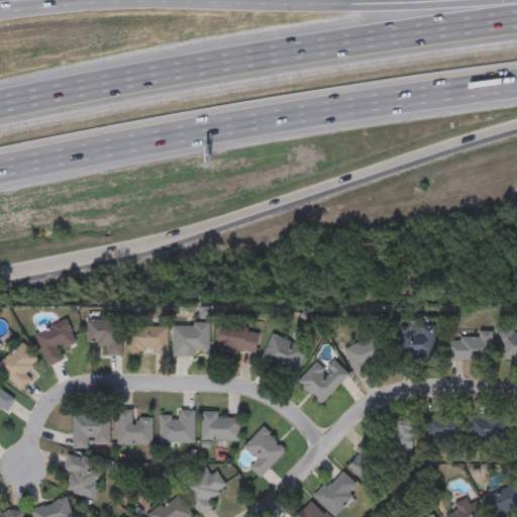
[(86,320),(121,321),(121,356),(107,356),(107,347),(95,347),(95,343),(86,343),(86,320)]
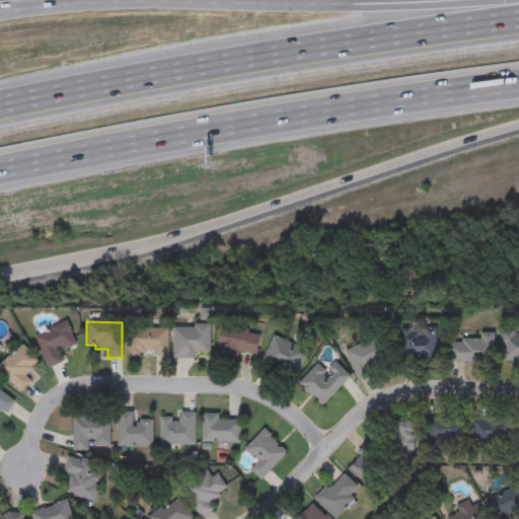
[(34,336),(67,322),(76,345),(60,352),(64,362),(48,368),(34,336)]
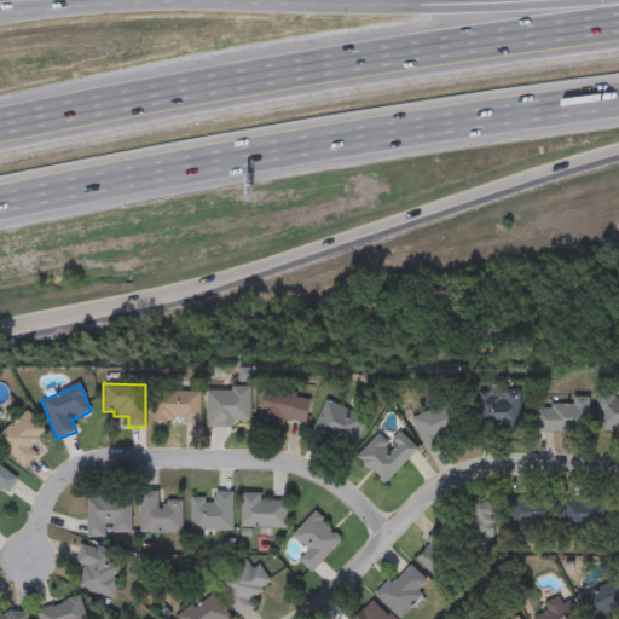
[(206,389),(249,389),(249,422),(232,422),(232,428),(206,428),(206,389)]
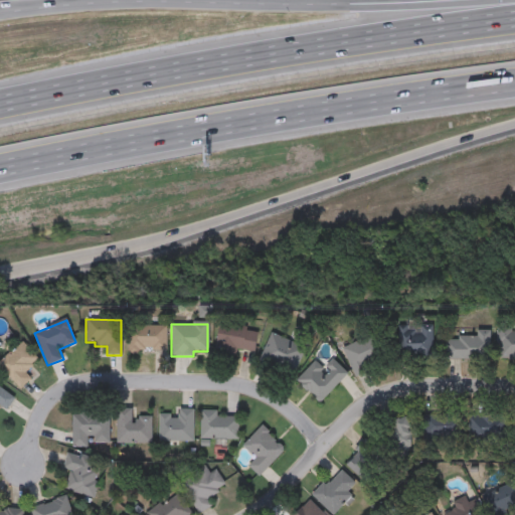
[(253,353),(215,347),(219,324),(258,330),(253,353)]
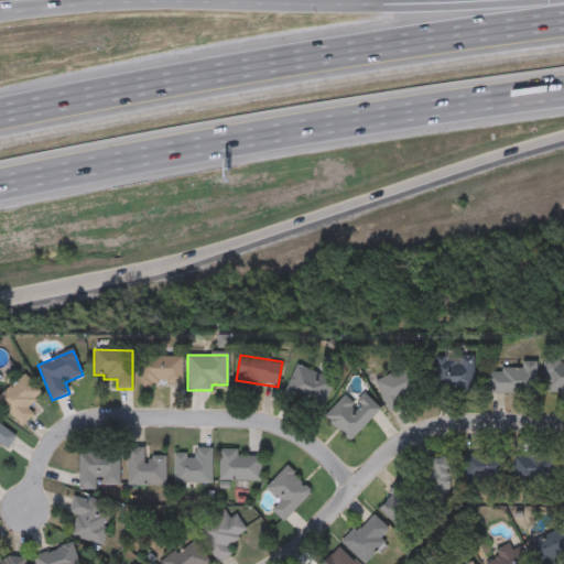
[(140,357),(181,357),(181,384),(140,384),(140,357)]
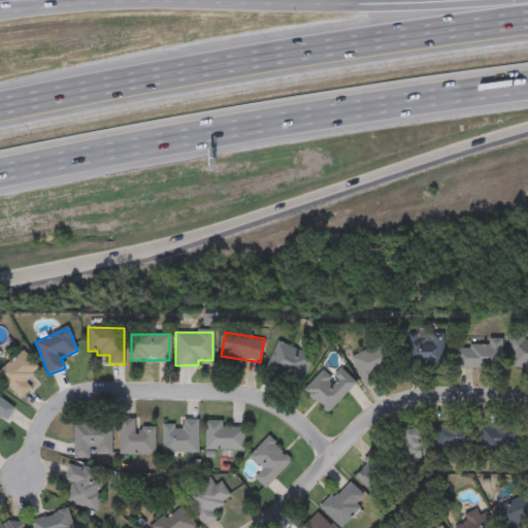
[(443,337),(443,366),(407,366),(407,337),(443,337)]
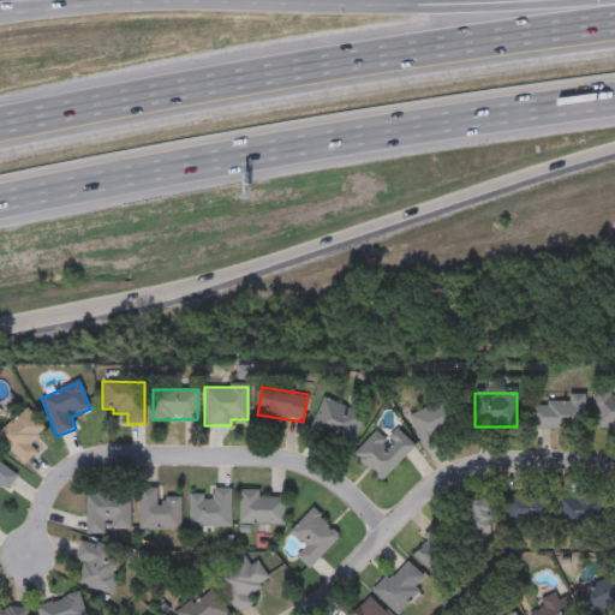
[(530,404),(568,404),(568,395),(585,395),(585,430),(530,429),(530,404)]
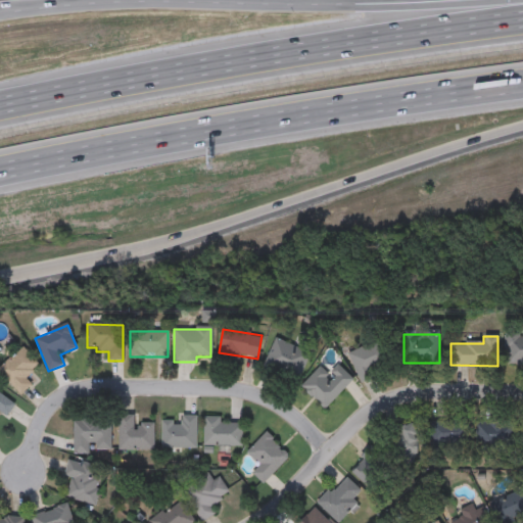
[(522,337),(522,365),(504,365),(504,337),(522,337)]
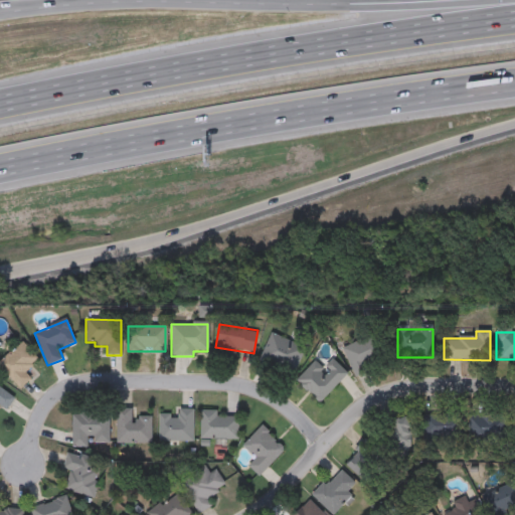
[(291,376),(259,362),(271,333),(304,347),(291,376)]
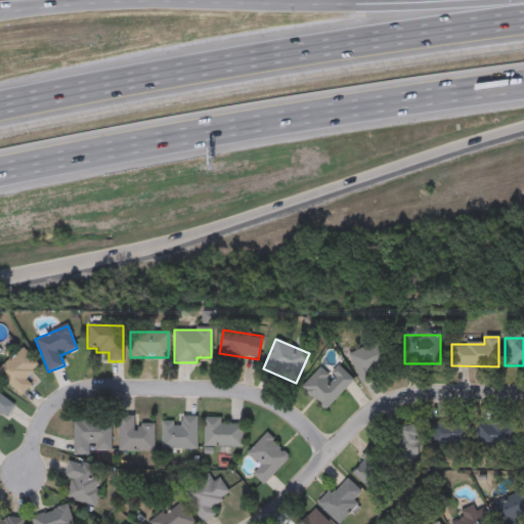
[(358,382),(357,353),(367,353),(367,342),(389,341),(389,365),(374,366),(375,381),(358,382)]
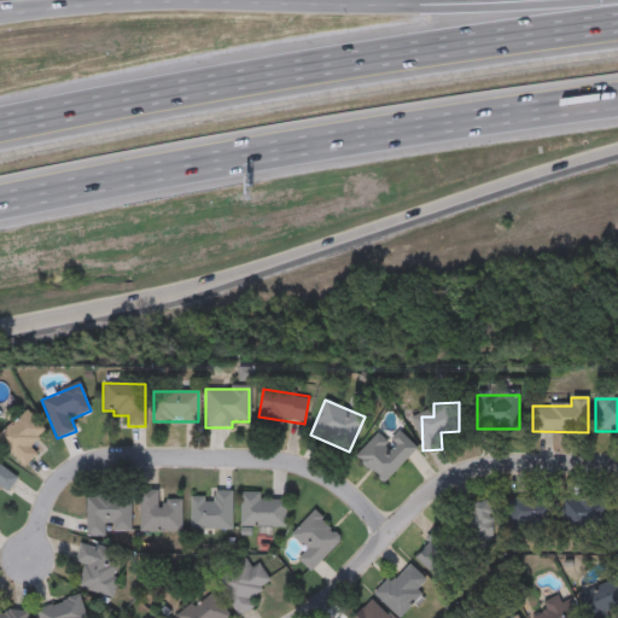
[(45,431),(29,447),(36,455),(23,467),(0,442),(0,435),(25,410),(45,431)]
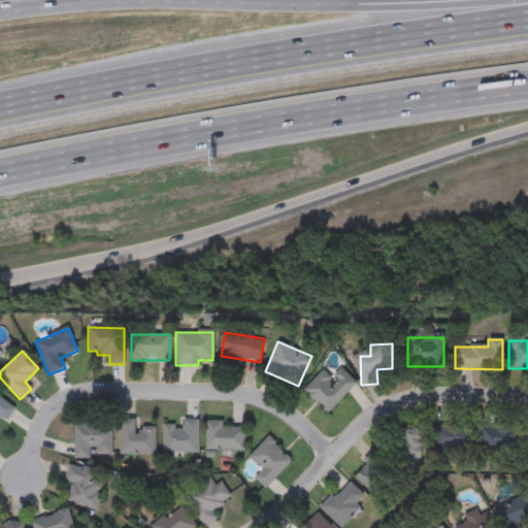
[(326,414),(303,392),(332,362),(355,385),(326,414)]
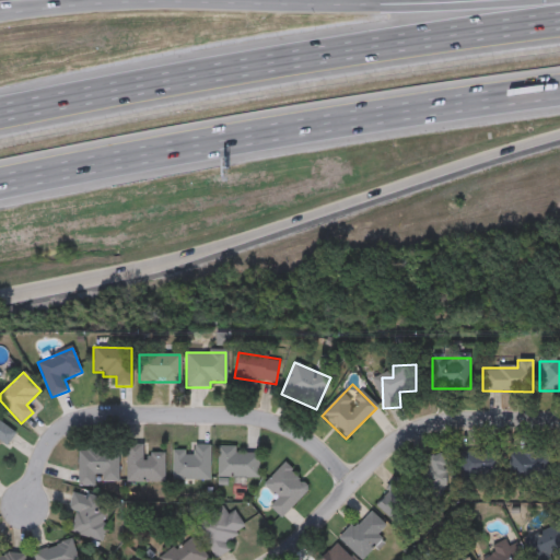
[(0,441),(0,421),(14,432),(6,445),(0,441)]
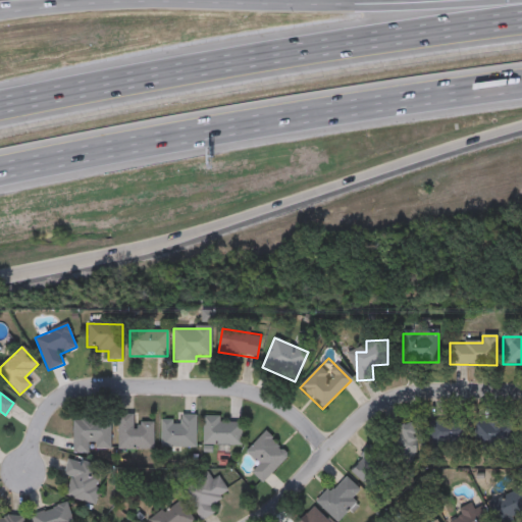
[(117,449),(117,413),(134,413),(134,422),(153,422),(153,449),(117,449)]
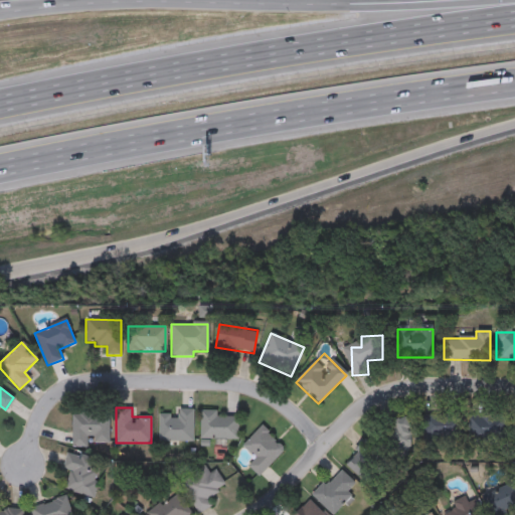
[(192,441),(157,441),(157,413),(176,413),(176,409),(192,409),(192,441)]
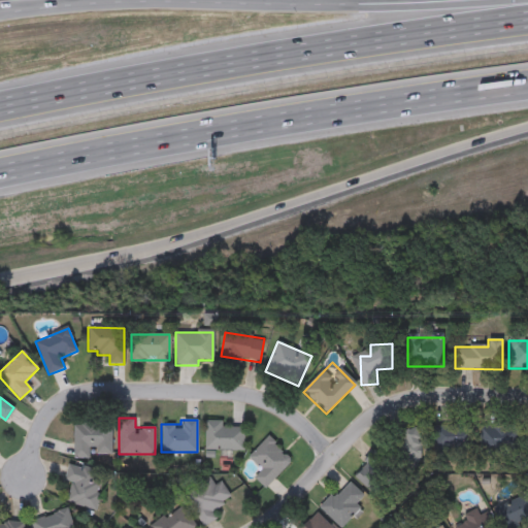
[(222,420),(222,426),(243,426),(243,449),(204,449),(204,420),(222,420)]
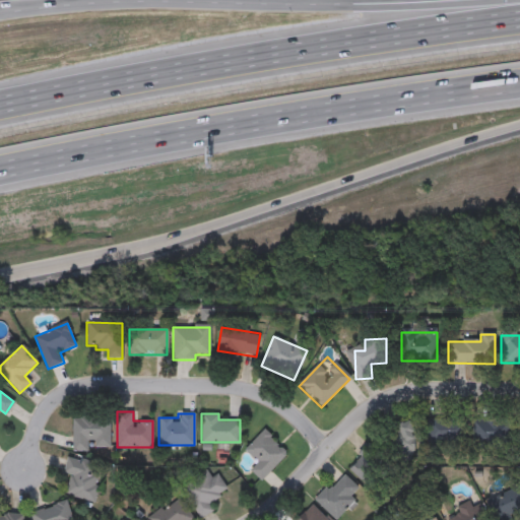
[(73,450),(72,415),(109,415),(110,445),(86,446),(86,450),(73,450)]
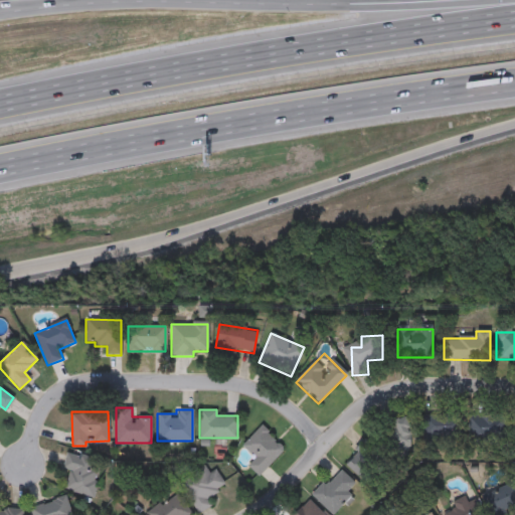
[(460,437),(422,437),(422,412),(460,412),(460,437)]
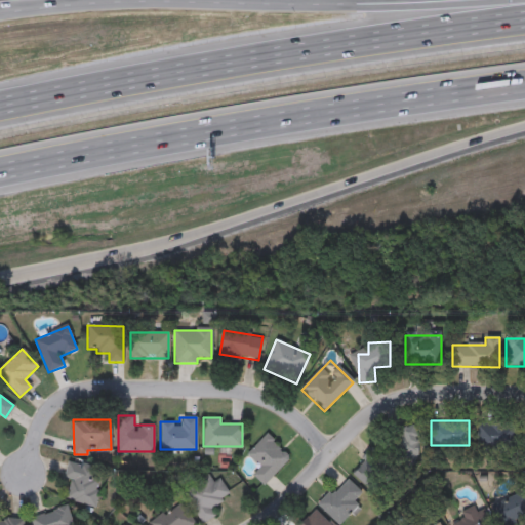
[(514,451),(478,451),(478,421),(514,421),(514,451)]
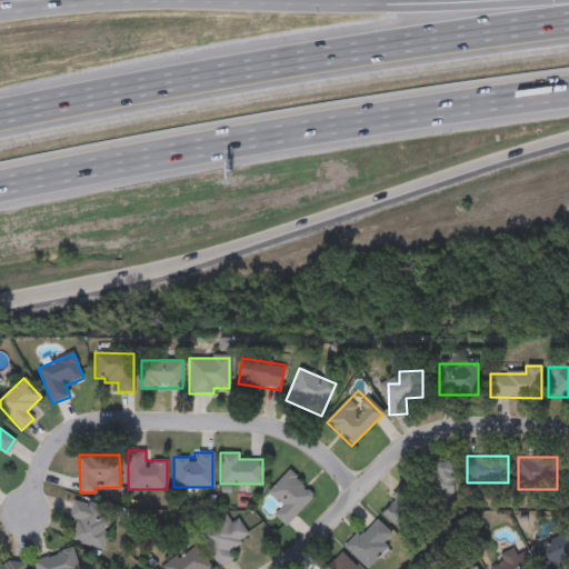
[(437,479),(437,461),(452,461),(452,497),(432,497),(432,479),(437,479)]
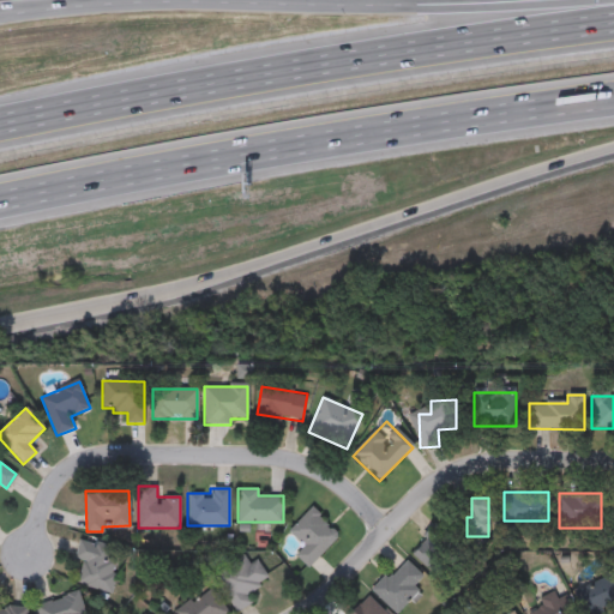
[(295,554),(304,546),(289,530),(312,507),(339,535),(307,567),(295,554)]
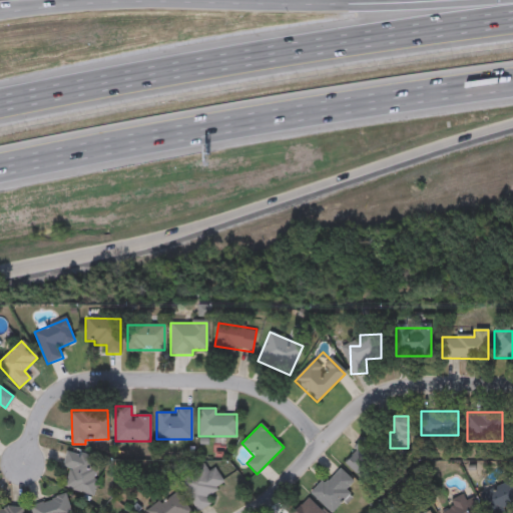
[(343,461),(364,439),(385,459),(363,481),(343,461)]
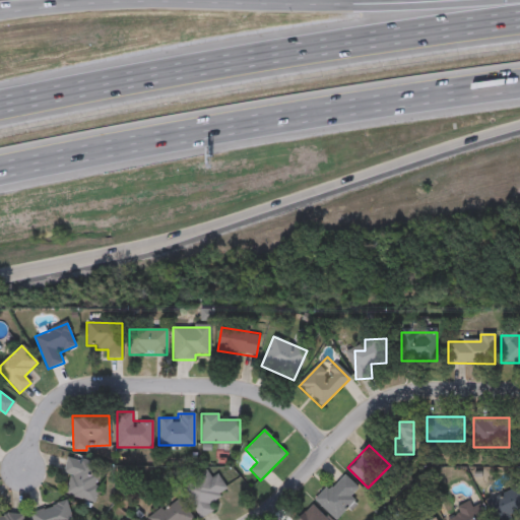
[(102,464),(94,501),(65,495),(69,475),(63,473),(67,457),(102,464)]
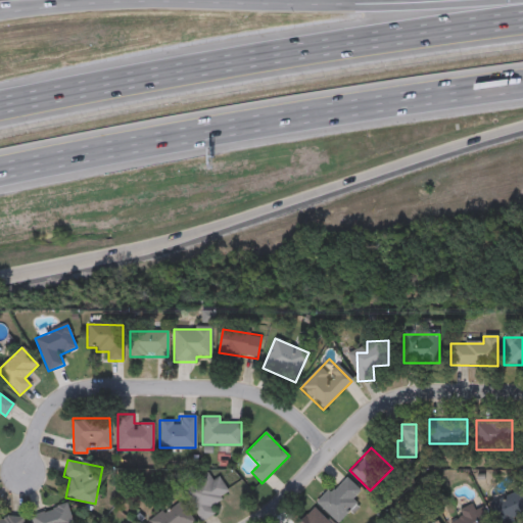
[(218,476),(229,494),(210,506),(215,512),(200,521),(181,488),(207,472),(212,479),(218,476)]
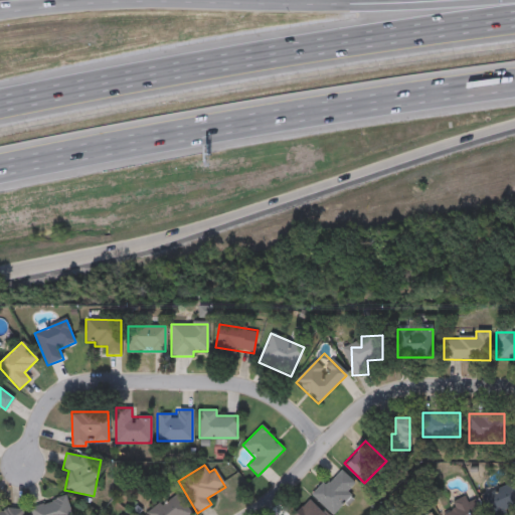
[(347,488),(352,504),(322,512),(314,484),(347,475),(351,487),(347,488)]
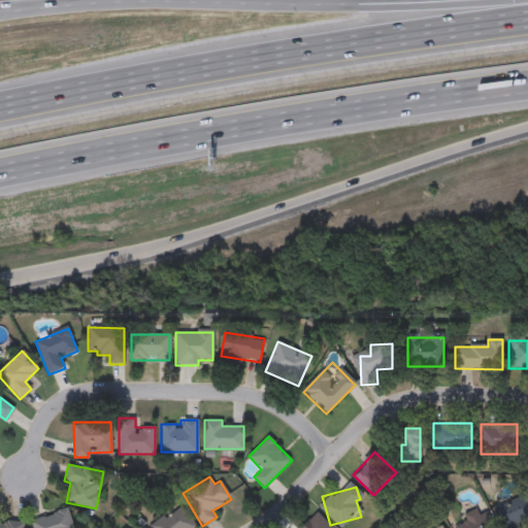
[(520,527),(501,527),(493,508),(527,493),(527,517),(518,522),(520,527)]
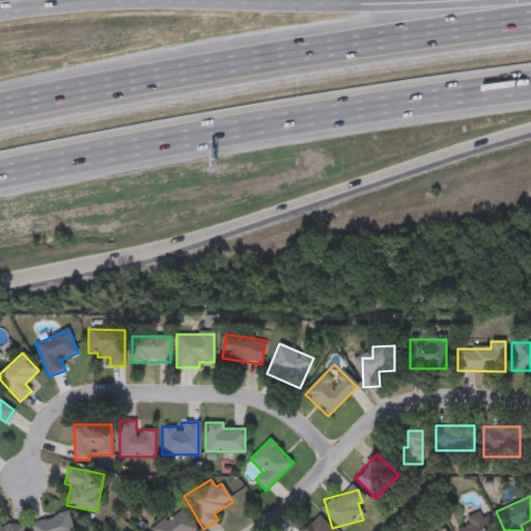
[(191,530),(150,530),(179,506),(196,527),(191,530)]
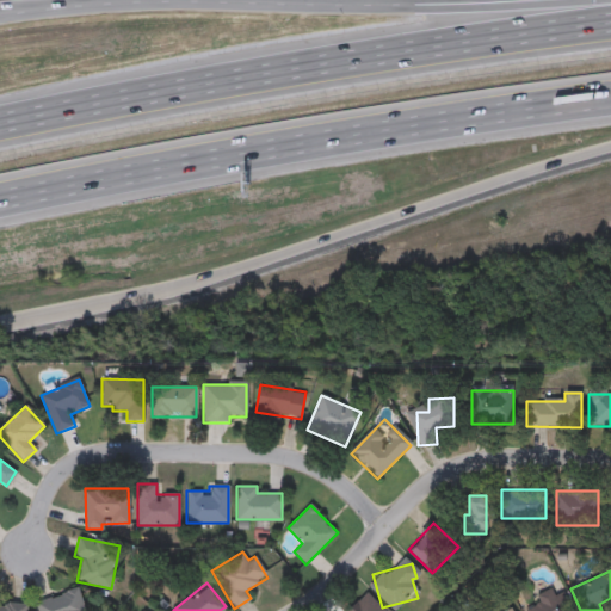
[(571,610),(528,610),(528,609),(539,604),(537,597),(563,587),(571,610)]
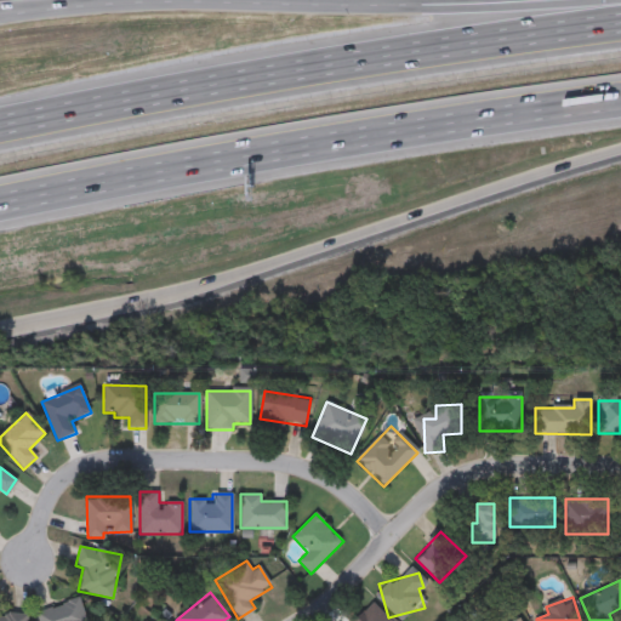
[(85,620),(38,620),(35,610),(79,598),(85,620)]
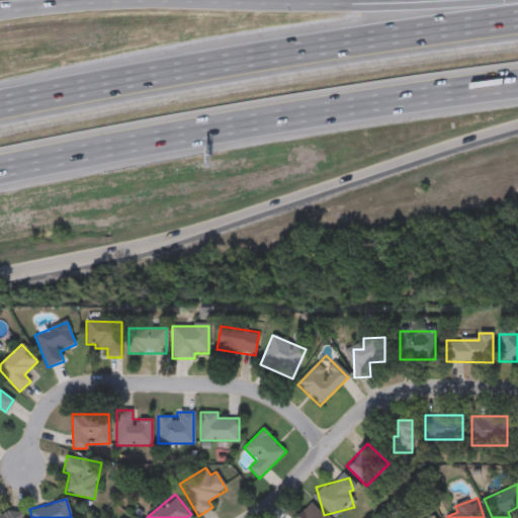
[(326,517),(293,517),(311,503),(326,517)]
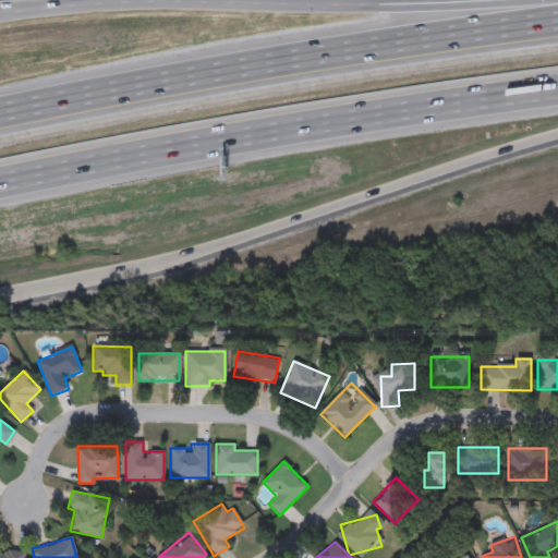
All buildings are outlined.
